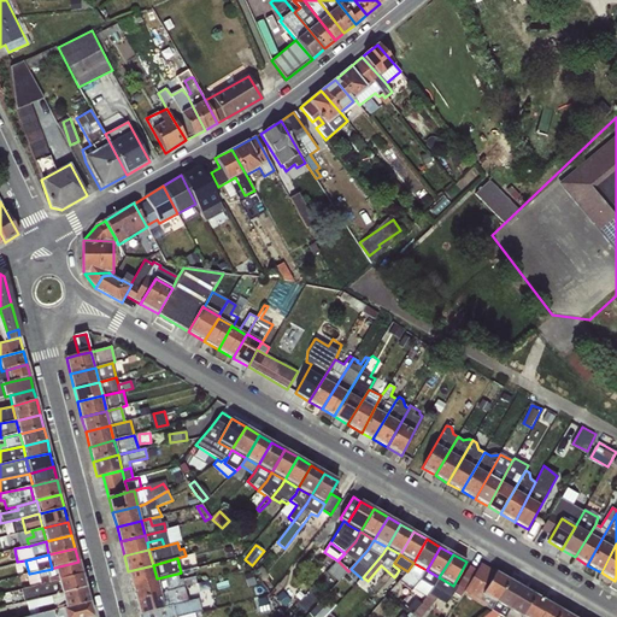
[(82,575),(78,562),(54,568),(58,581),(82,575)]
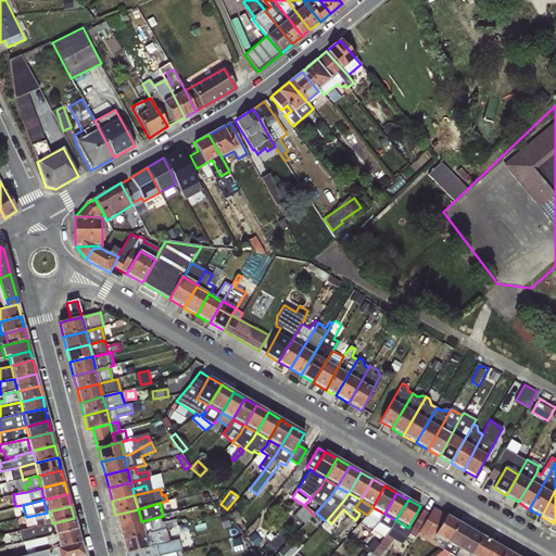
[(373,507),(367,515),(359,523),(370,533),(373,531),(380,521),(384,514),(373,507)]
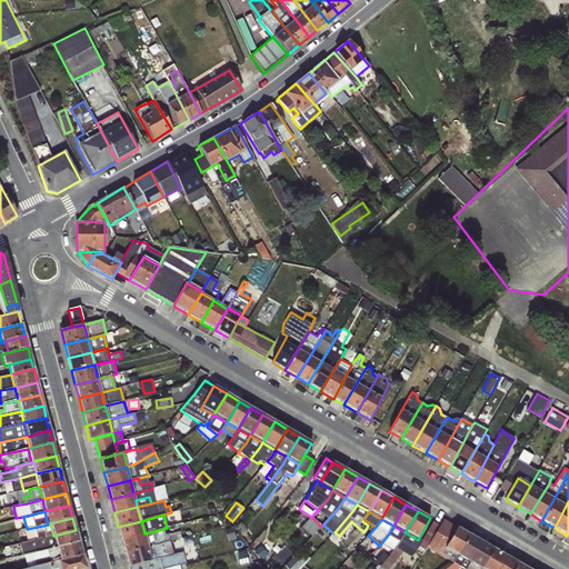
[(445,549),(457,528),(443,520),(440,526),(428,547),(441,555),(445,549)]
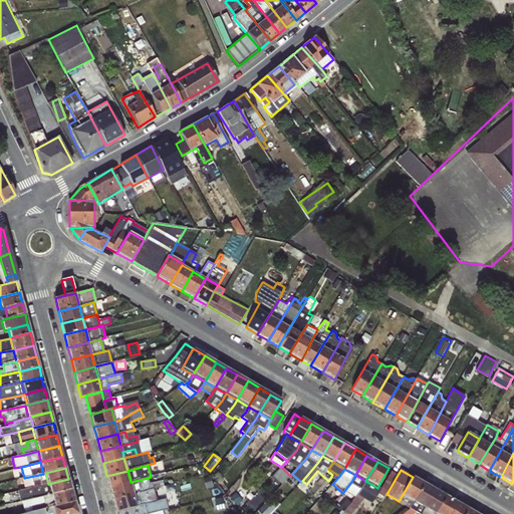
[(127,471),(106,476),(109,487),(131,482),(127,471)]
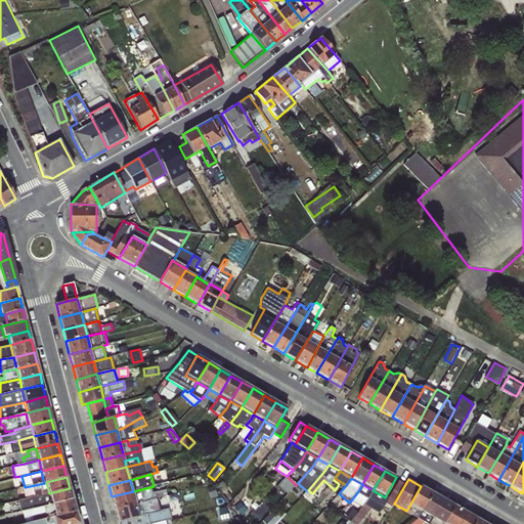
[(394,504),(405,484),(399,481),(385,504),(391,508),(394,504)]
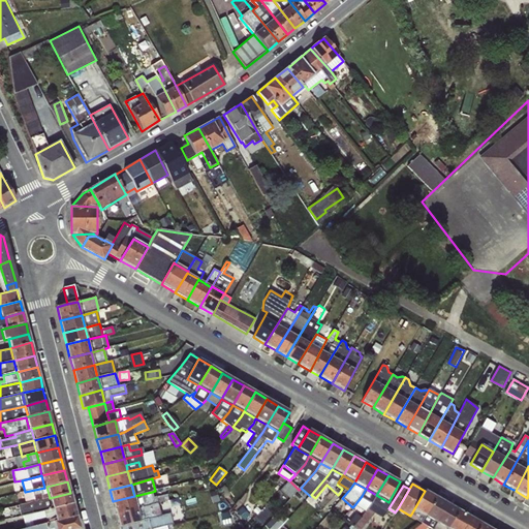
[(44,488),(25,492),(22,493),(25,504),(30,502),(50,498),(47,487),(44,488)]
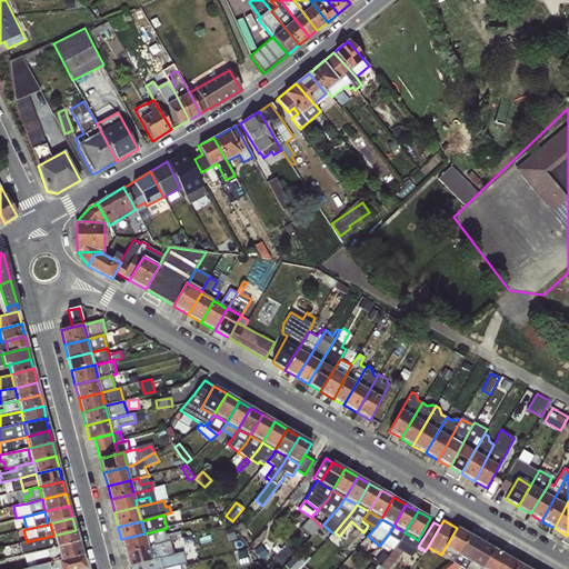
[(389,533),(381,543),(392,550),(400,541),(405,532),(393,526),(389,533)]
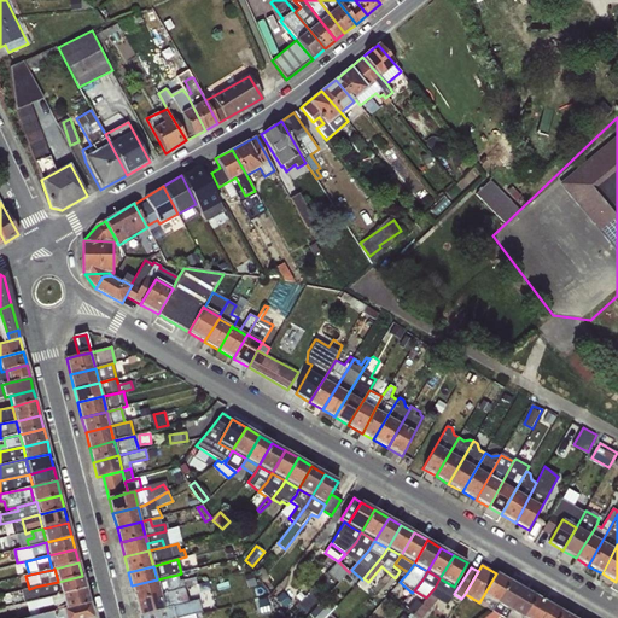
[(497,605),(511,582),(496,573),(483,596),(497,605)]
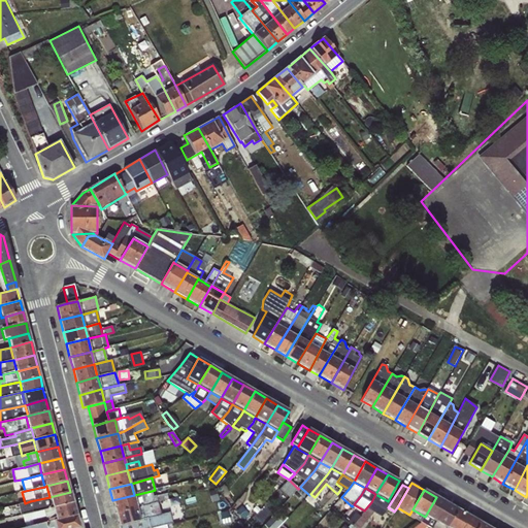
[(153,497),(152,491),(134,495),(137,507),(157,502),(156,497),(156,496),(153,497)]
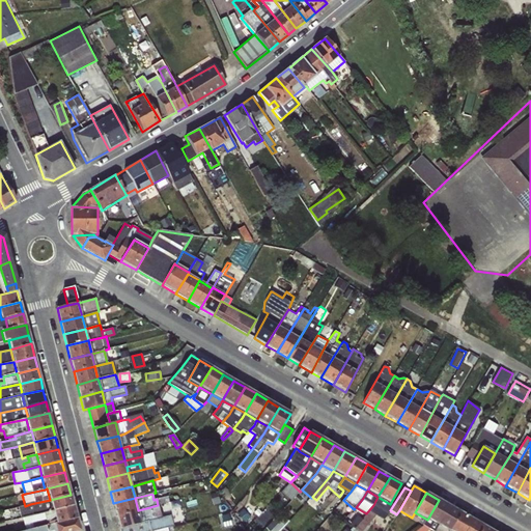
[(218,494),(211,497),(214,505),(221,503),(218,494)]
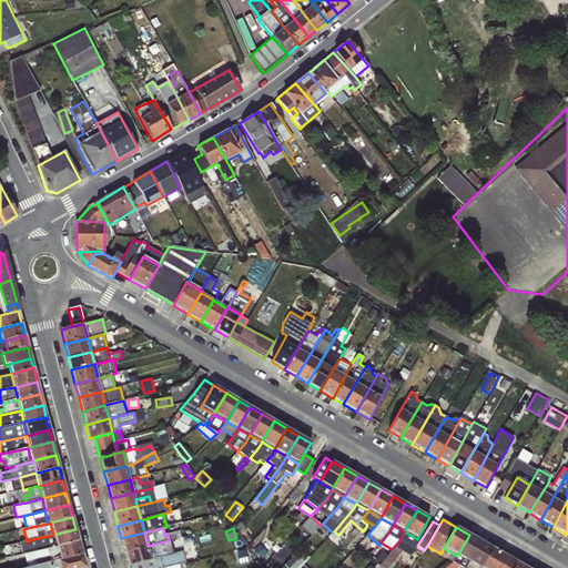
[(79,540),(75,529),(53,535),(57,546),(79,540)]
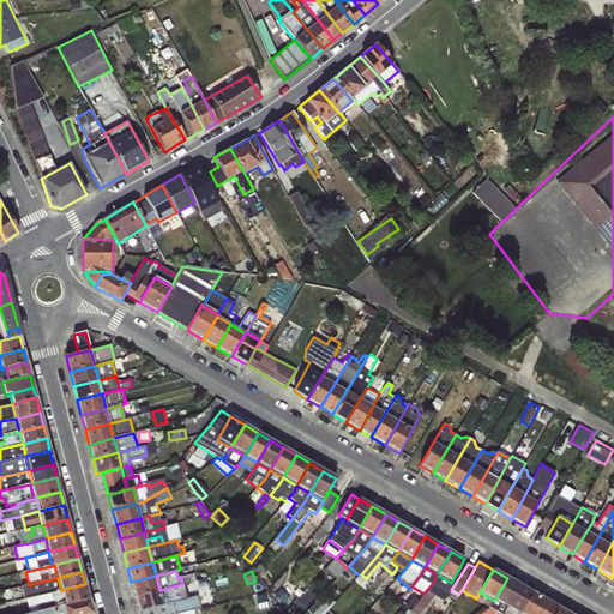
[(451,583),(437,575),(432,584),(423,594),(419,601),(407,613),(420,613),(434,596),(440,600),(451,583)]
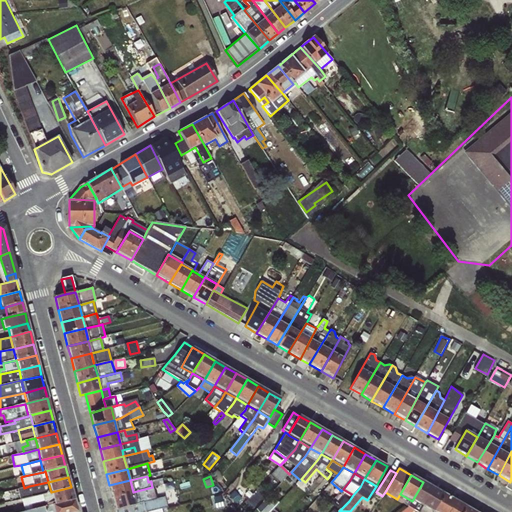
[(130,480),(109,485),(112,497),(133,492),(130,480)]
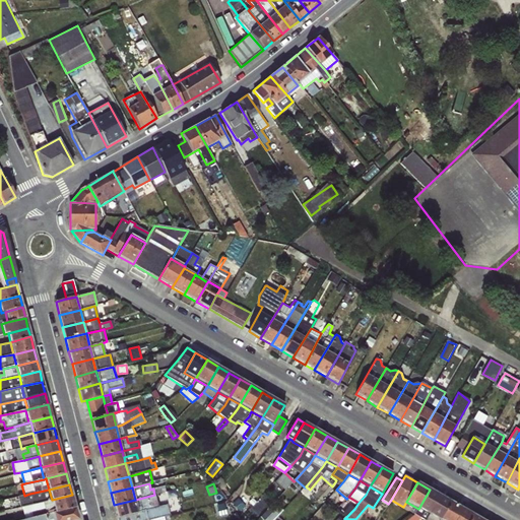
[(33,505),(52,500),(49,490),(29,494),(33,505)]
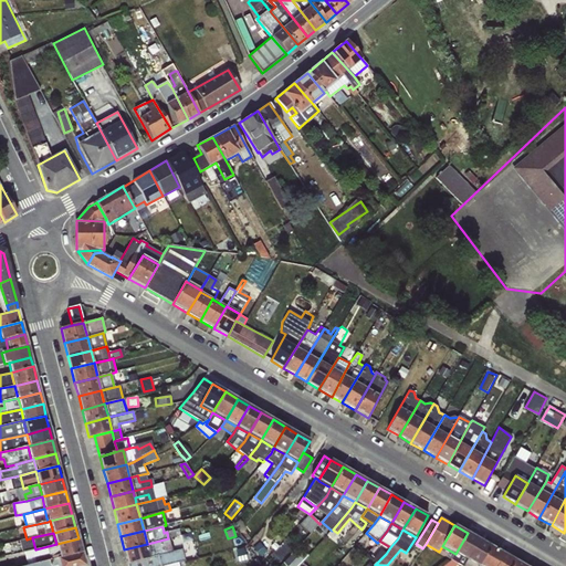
[(467,561),(479,540),(468,533),(456,554),(467,561)]
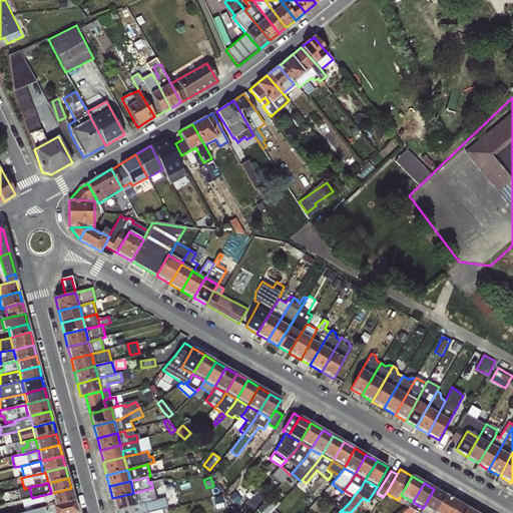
[(32,498),(29,487),(24,489),(18,491),(22,500),(32,498)]
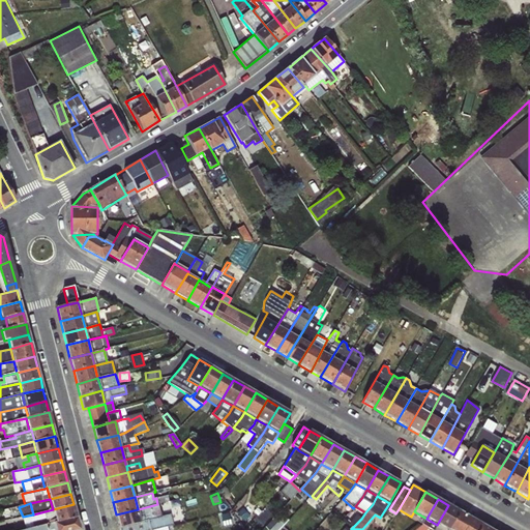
[(77,518),(74,504),(53,509),(56,522),(77,518)]
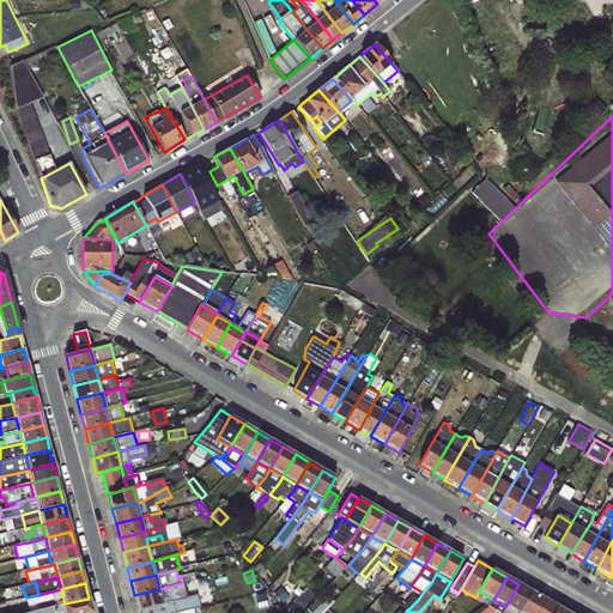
[(187,598),(182,583),(159,589),(163,604),(187,598)]
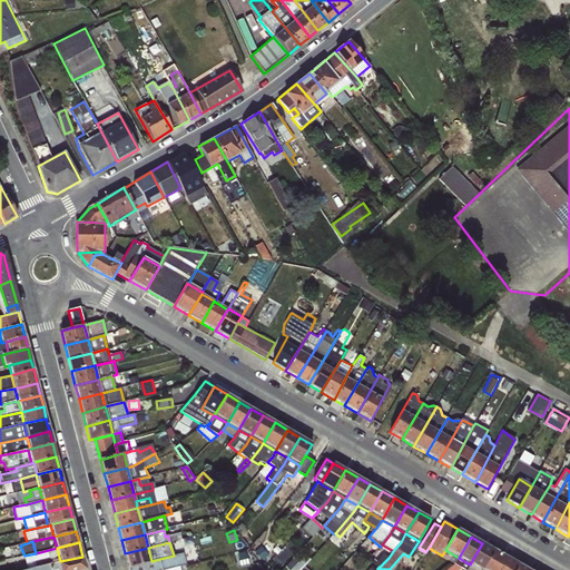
[(479,569),(482,569),(494,550),(482,543),(470,564),(479,569)]
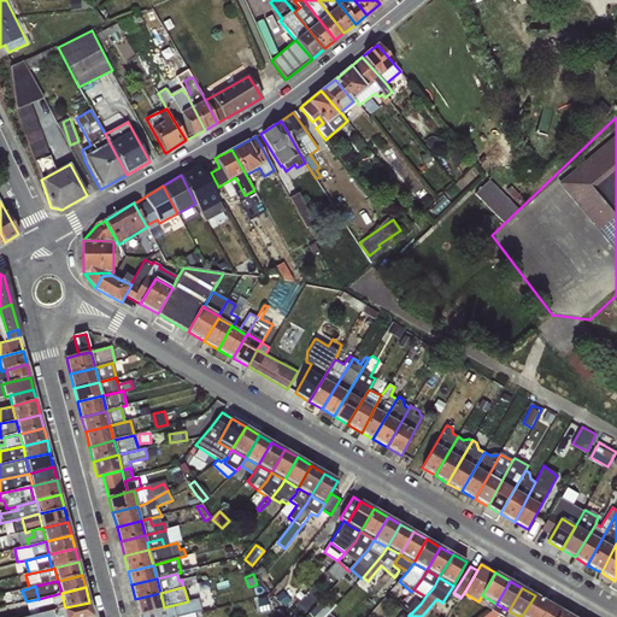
[(282,592),(274,600),(282,609),(291,600),(282,592)]
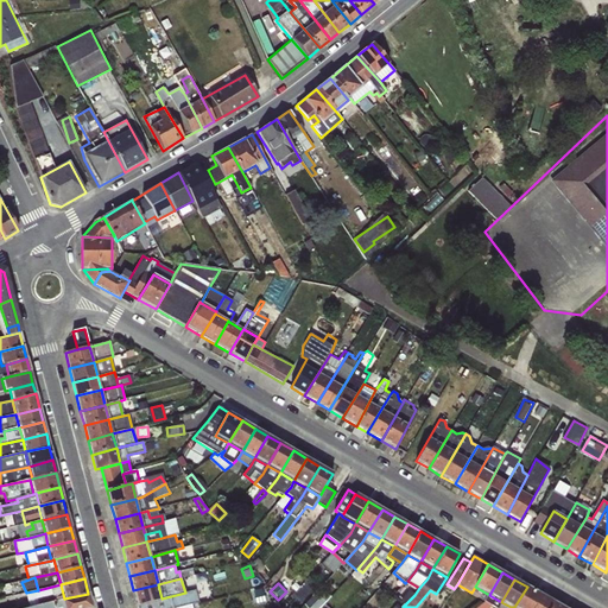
[(64,599),(61,584),(38,590),(26,593),(29,607),(30,607),(61,600),(64,599)]
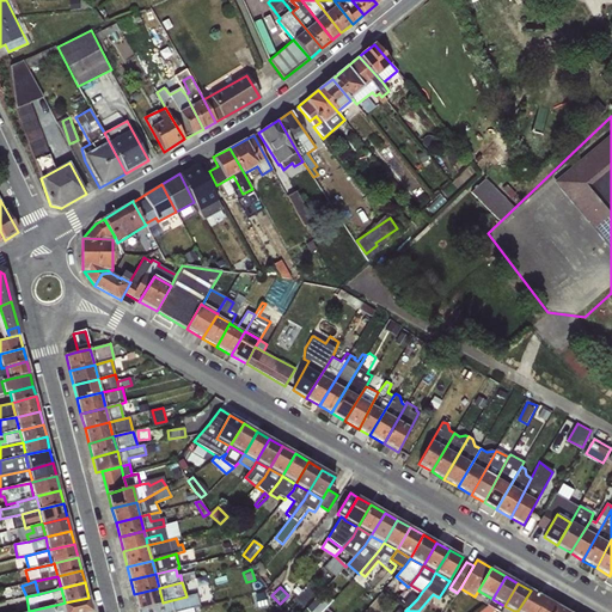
[(163,603),(159,588),(134,594),(139,610),(163,604),(163,603)]
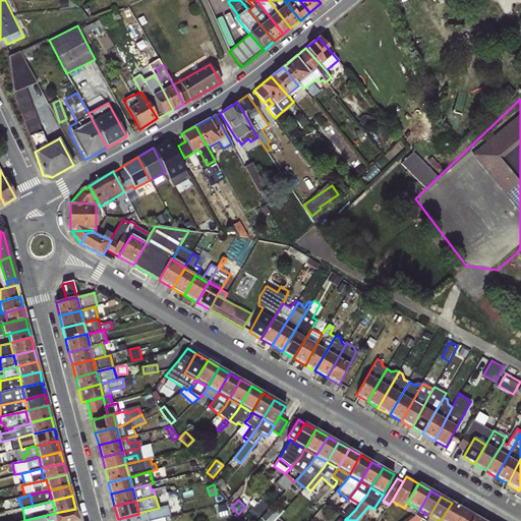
[(404,510),(415,516),(419,510),(407,503),(404,508),(405,508),(404,510)]
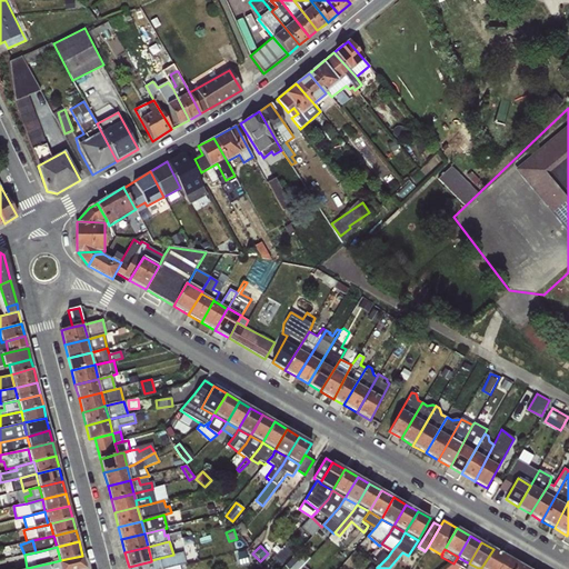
[(497,568),(505,556),(493,549),(481,568),(497,568)]
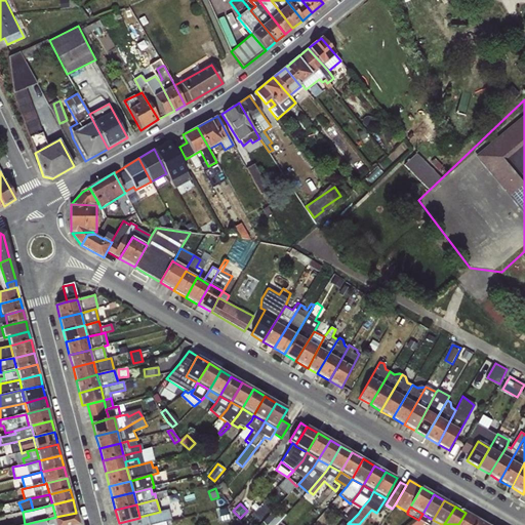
[(226,509),(218,511),(221,522),(229,520),(226,509)]
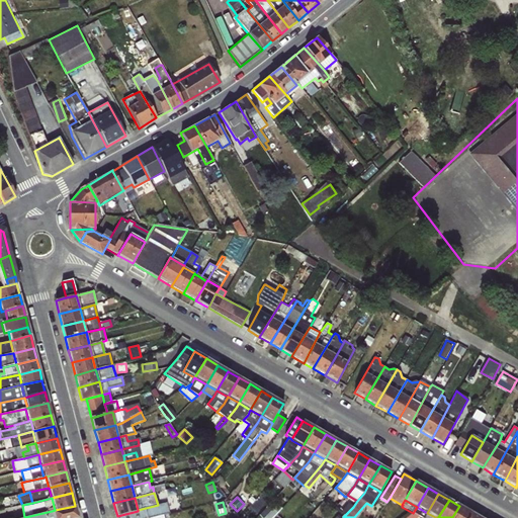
[(158,505),(138,510),(138,511),(117,516),(117,517),(151,517),(163,515),(169,514),(166,503),(158,505)]
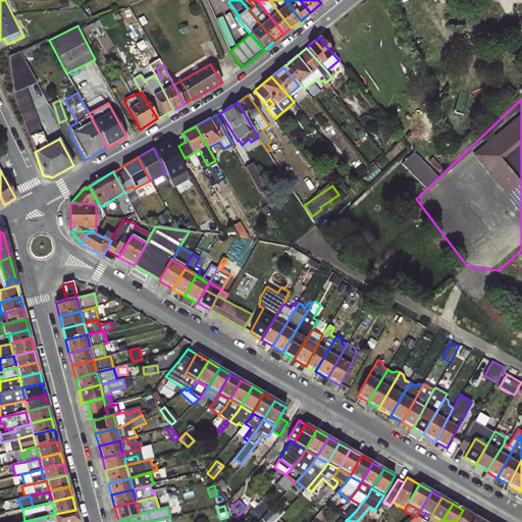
[(346,521),(356,511),(352,507),(344,518),(342,517),(337,521),(346,521)]
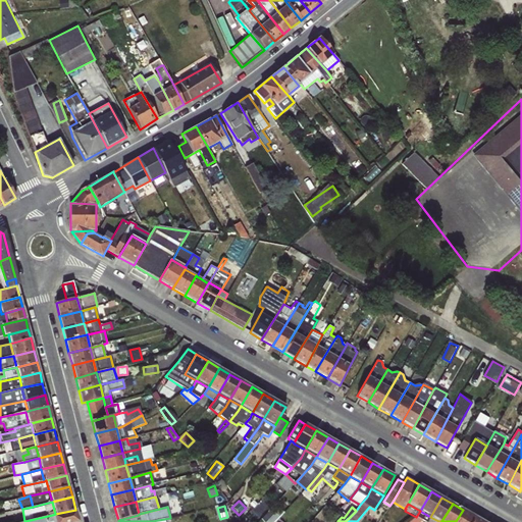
[(79,521),(75,510),(55,514),(52,515),(54,521),(79,521)]
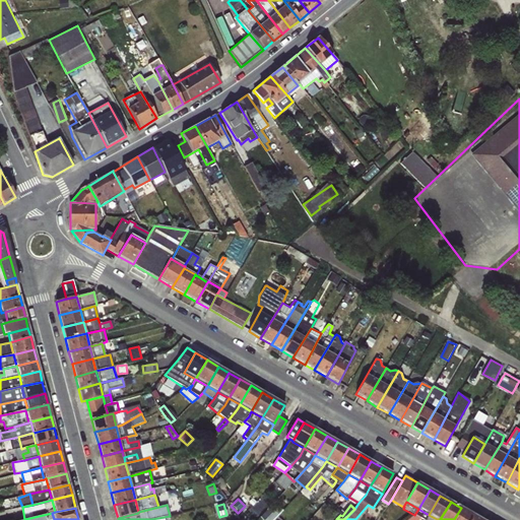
[(468,519),(472,514),(461,508),(454,519),(468,519)]
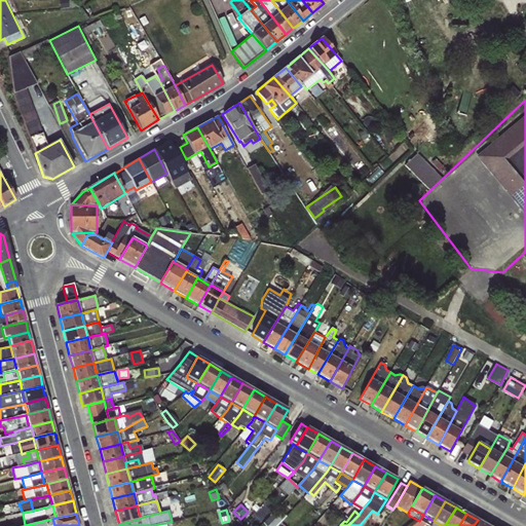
[(273,515),(264,523),(267,525),(277,525),(282,523),(273,515)]
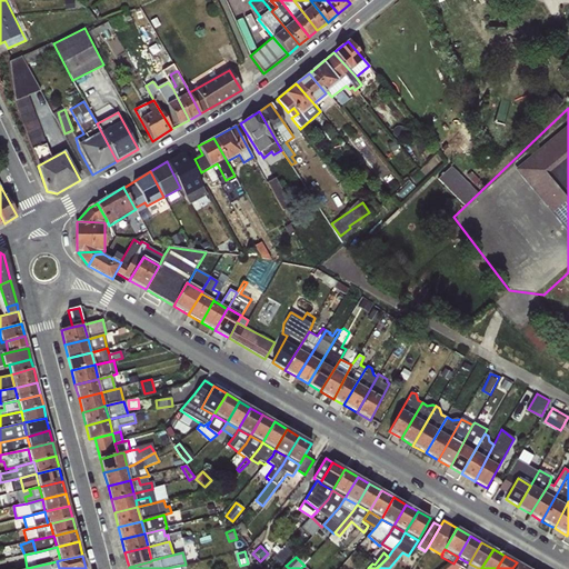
[(465,568),(469,563),(458,557),(453,563),(463,568),(465,568)]
